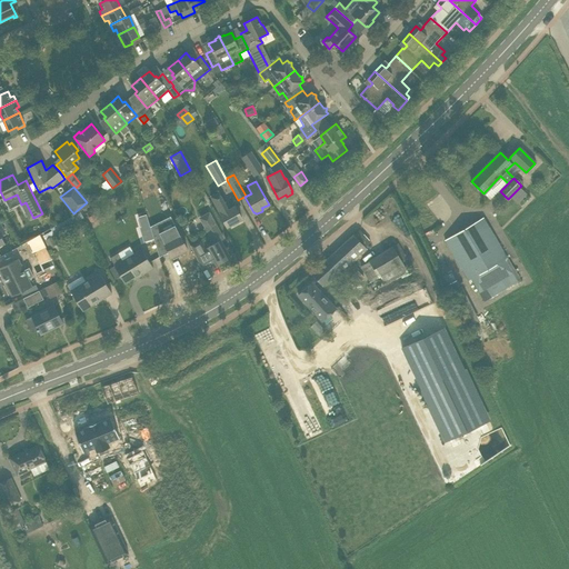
[(210,197),(227,227),(242,219),(235,206),(228,209),(219,192),(210,197)]
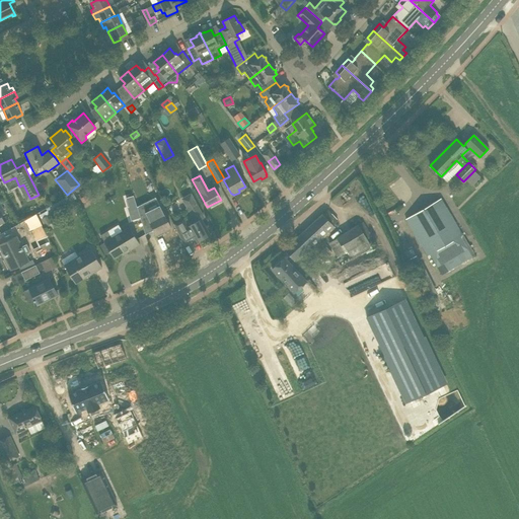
[(133,196),(126,198),(130,212),(133,219),(138,218),(140,217),(137,207),(133,196)]
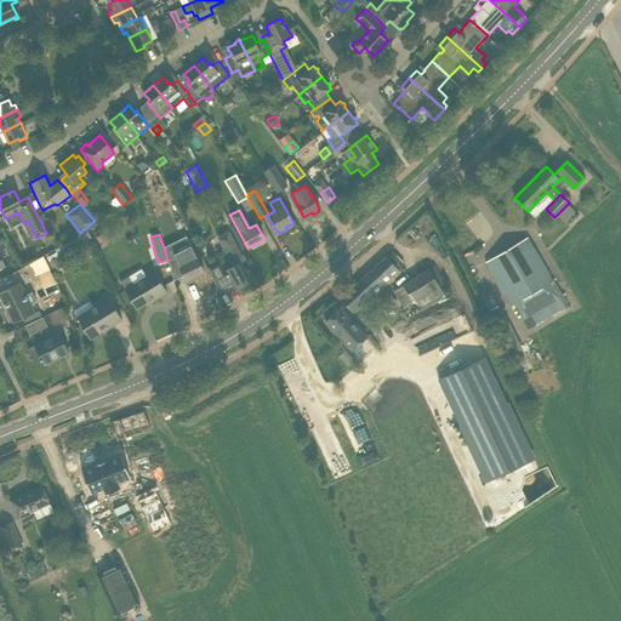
[(564,307),(551,283),(553,280),(528,237),(484,263),(510,307),(513,305),(527,328),(564,307)]
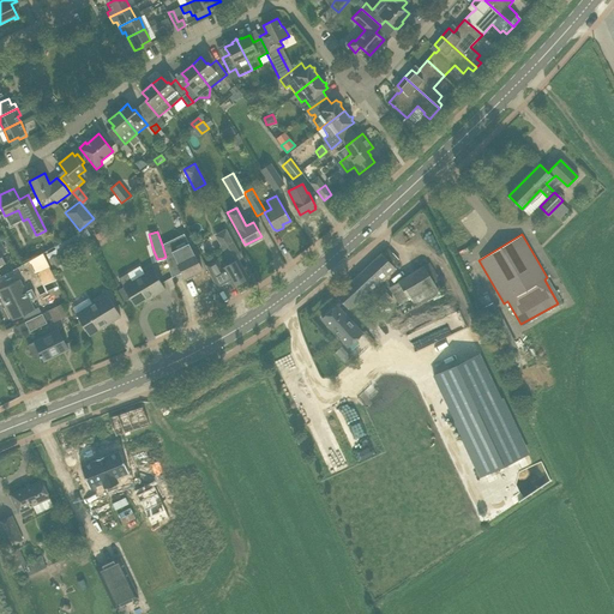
[(172,240),(162,245),(166,257),(172,277),(182,272),(185,278),(186,277),(187,280),(194,276),(193,274),(202,269),(194,254),(188,244),(176,250),(172,240)]
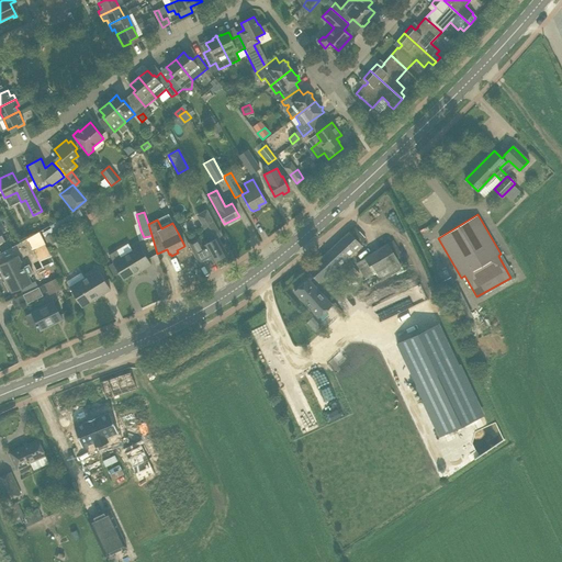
[(199,236),(188,242),(199,266),(211,258),(213,261),(227,254),(218,237),(221,236),(215,226),(211,220),(202,224),(211,240),(203,245),(199,236)]
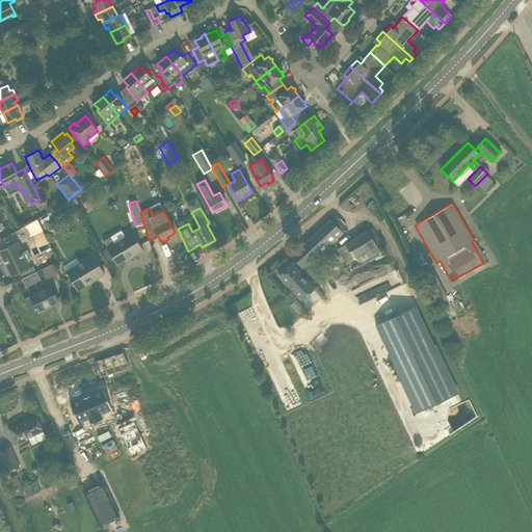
[(342,232),(346,227),(336,215),(291,256),(302,268),(315,256),(322,264),(335,251),(329,245),(343,233),(342,232)]
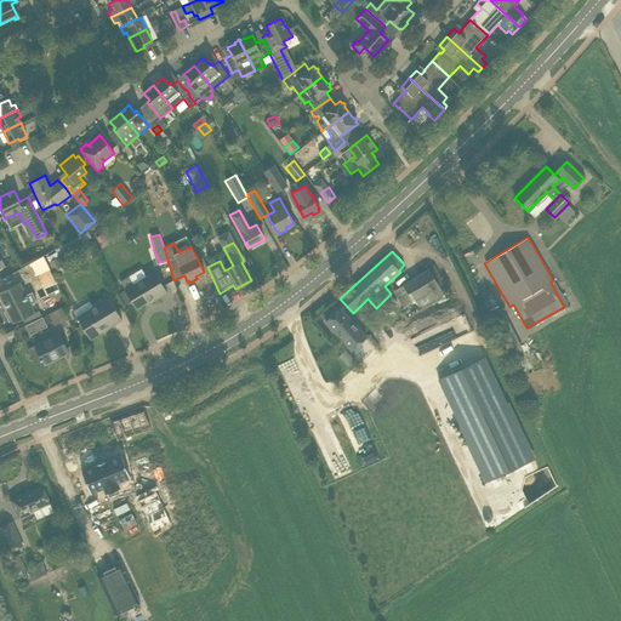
[(38,275),(50,269),(43,256),(29,263),(35,277),(38,275)]
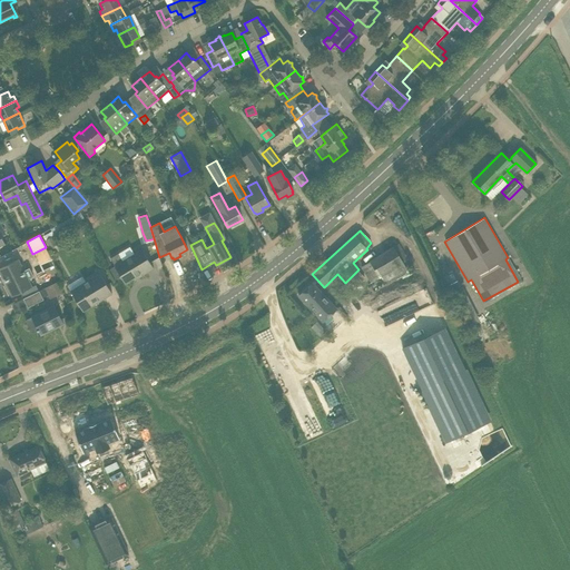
[(45,241),(49,248),(58,244),(53,236),(45,241)]
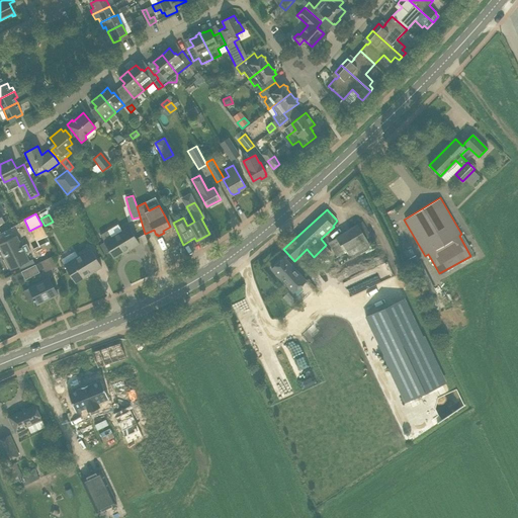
[(372,246),(363,225),(332,239),(341,260),(372,246)]
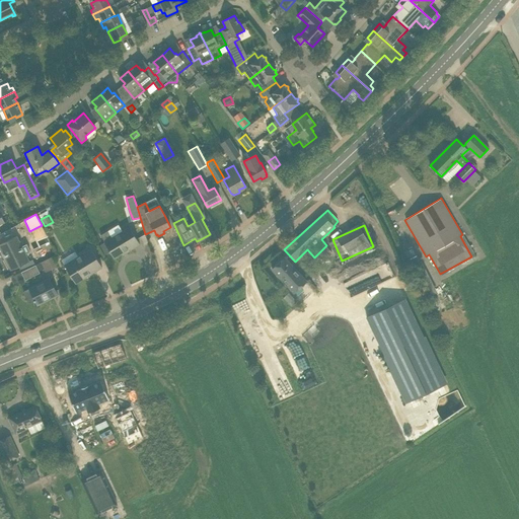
[(104,242),(114,258),(126,251),(127,252),(140,244),(130,227),(112,238),(107,231),(100,235),(104,242)]
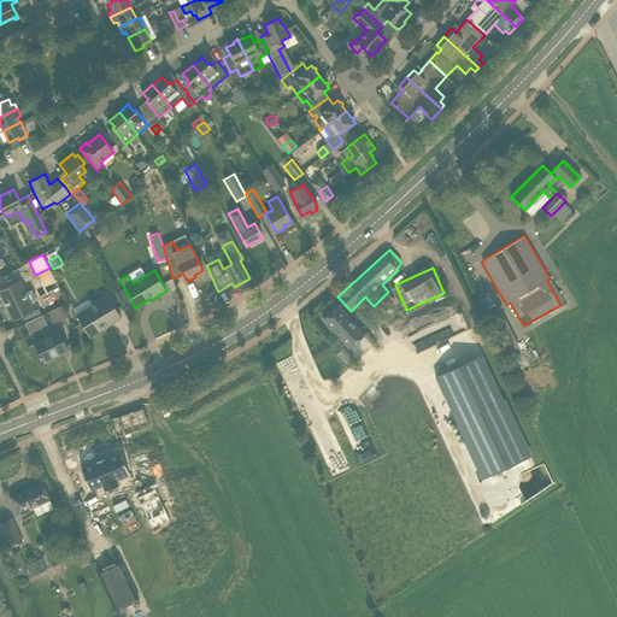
[(19,281),(0,289),(0,294),(13,322),(34,311),(30,303),(36,300),(31,291),(25,293),(19,281)]
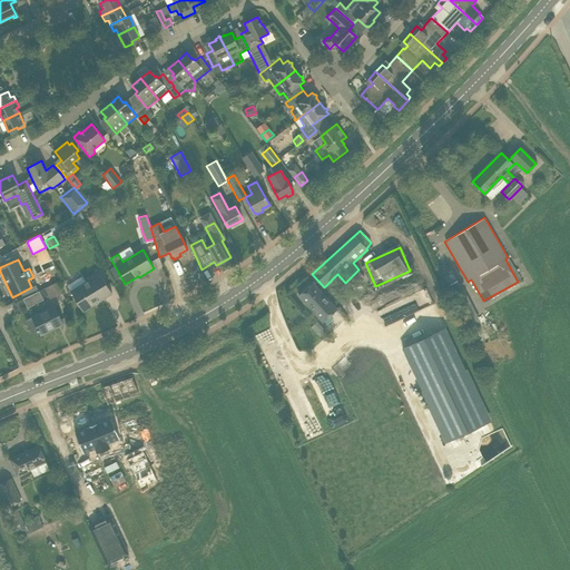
[(70,291),(77,302),(82,312),(112,294),(99,273),(70,291)]
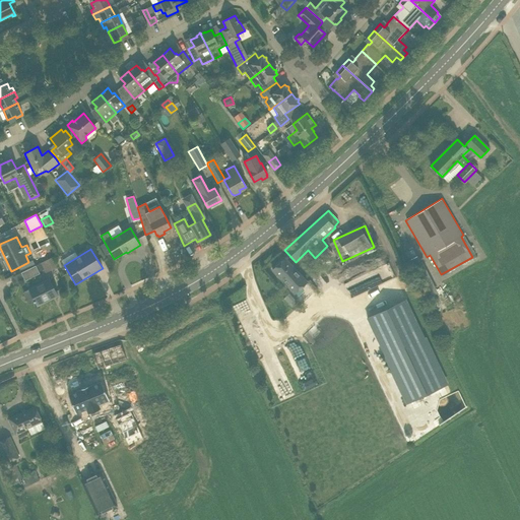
[(40,263),(45,272),(56,267),(52,257),(40,263)]
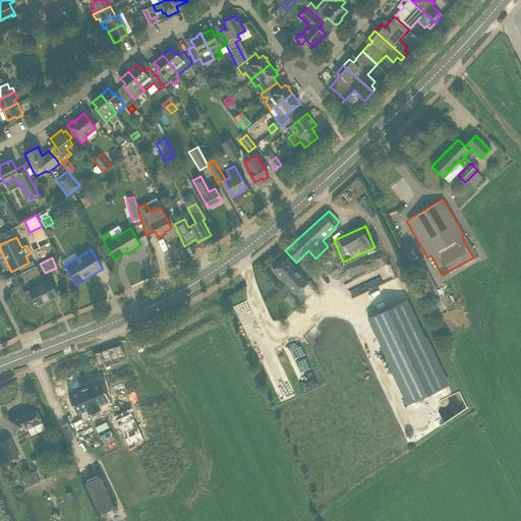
[(273,270),(295,294),(307,283),(285,258),(273,270)]
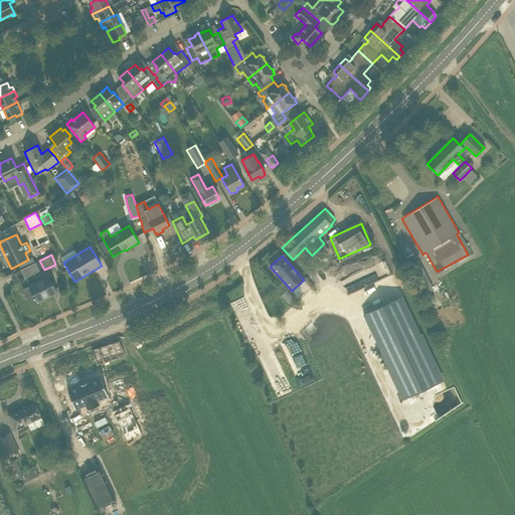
[(386,260),(340,280),(346,294),(392,275),(386,260)]
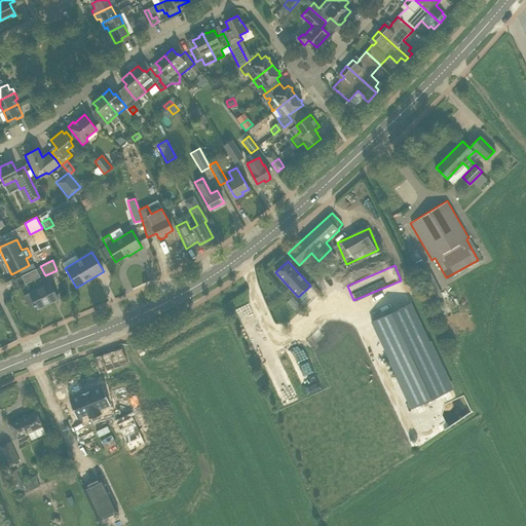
[(22,275),(26,284),(40,276),(36,268),(22,275)]
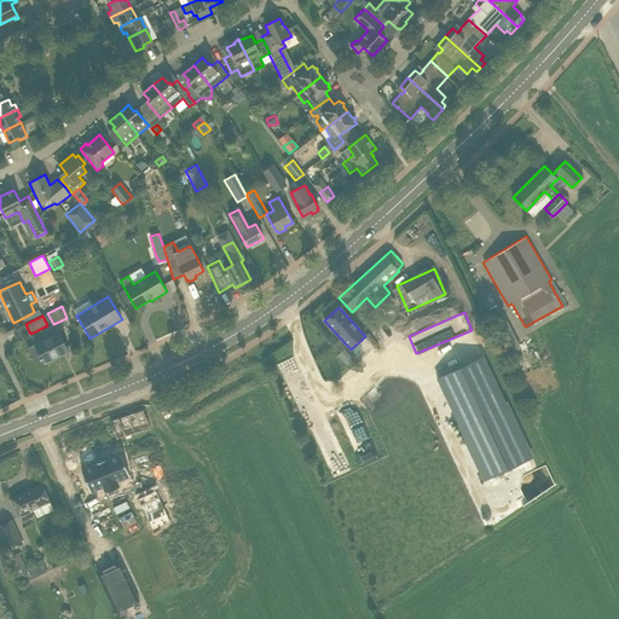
[(35,345),(29,347),(28,350),(34,360),(36,362),(40,359),(41,360),(42,359),(45,364),(68,352),(58,333),(35,345)]
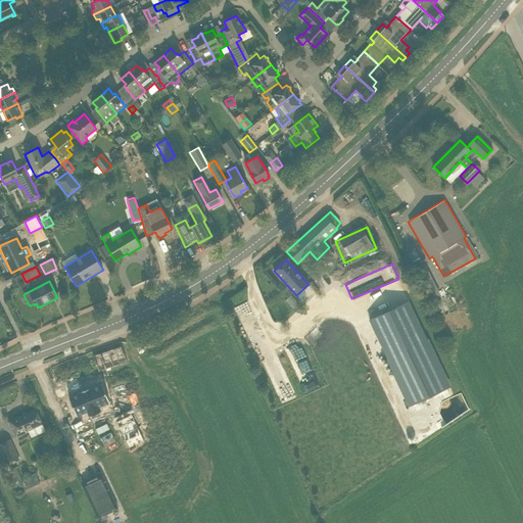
[(285,300),(293,310),(299,304),(290,295),(285,300)]
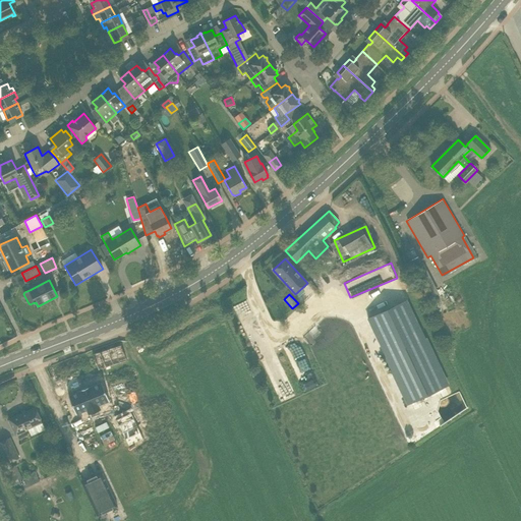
[(407,400),(447,382),(407,296),(367,314),(407,400)]
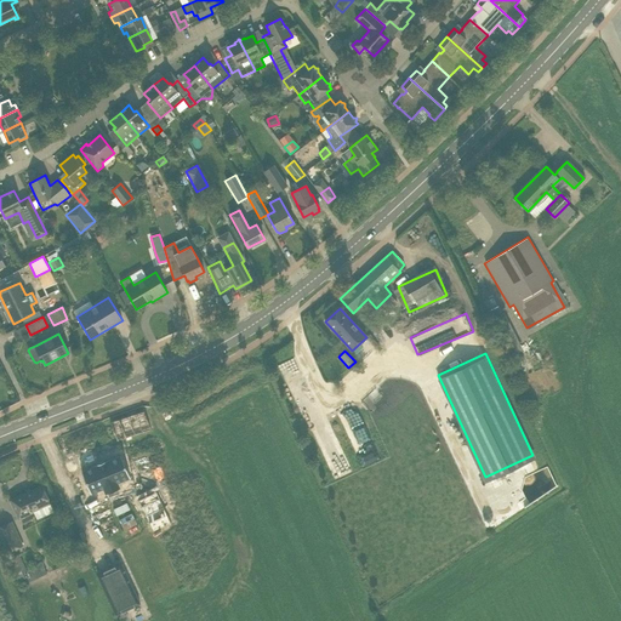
[(110,422),(117,442),(151,429),(144,411),(110,422)]
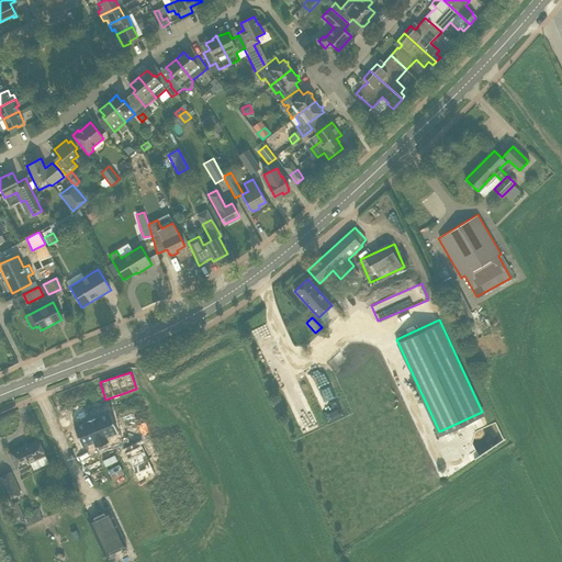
[(87,420),(75,425),(82,445),(117,430),(110,411),(97,416),(97,415),(87,419),(87,420)]
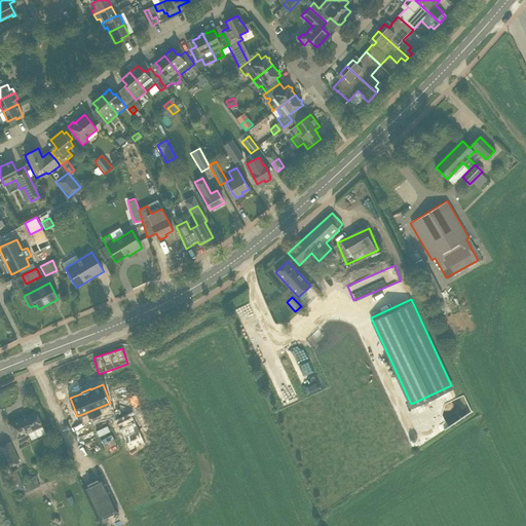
[(38,438),(45,434),(35,412),(8,424),(15,440),(28,435),(28,434),(35,430),(38,438)]
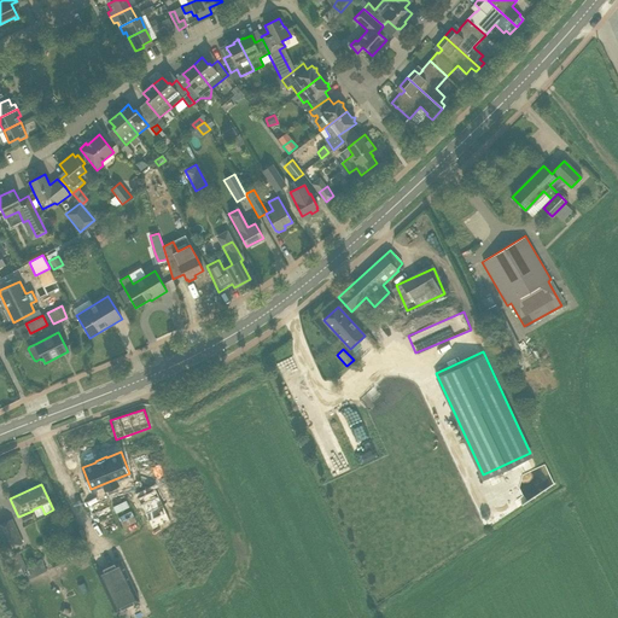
[(152,488),(135,496),(151,529),(168,520),(152,488)]
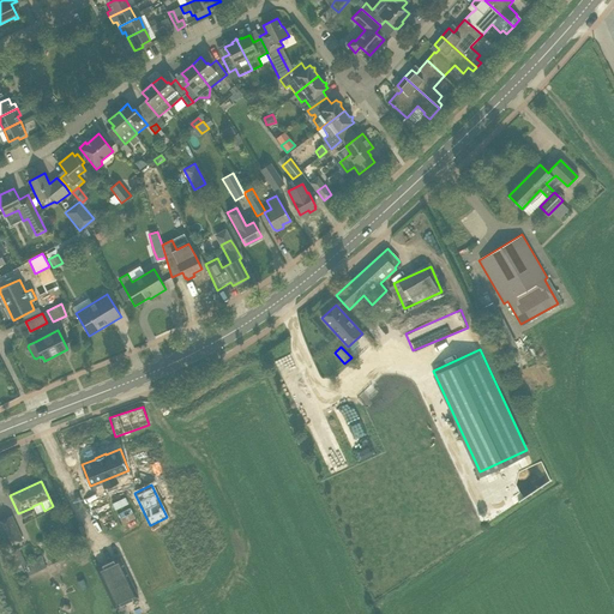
[(113,500),(115,509),(131,504),(128,495),(113,500)]
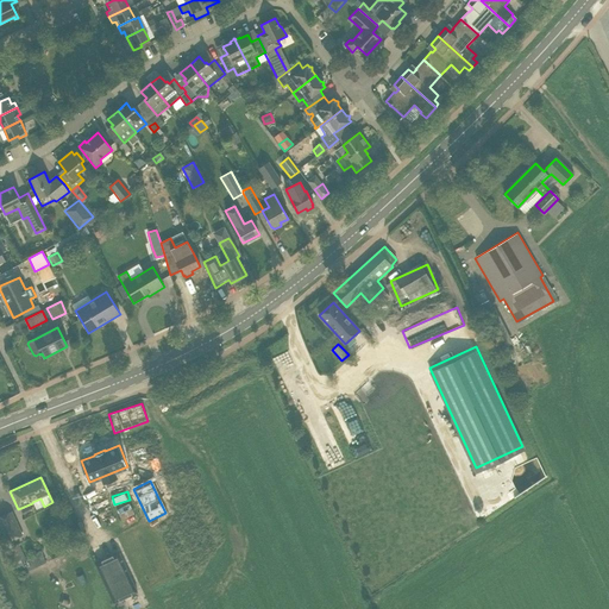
[(119,518),(136,514),(133,504),(118,507),(119,518)]
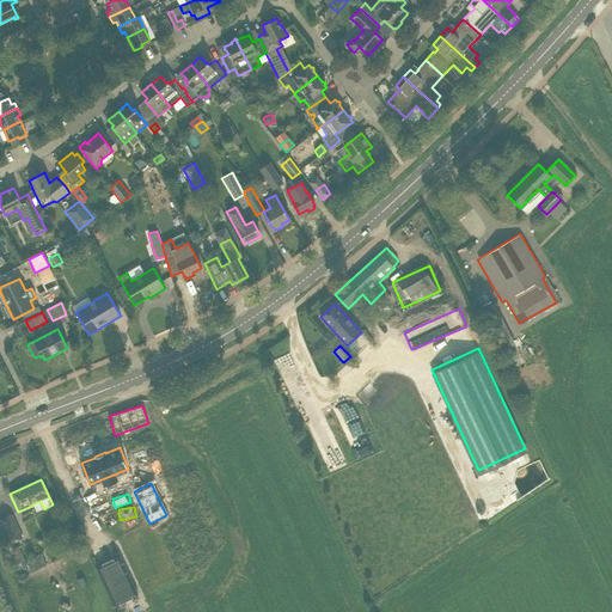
[(0,518),(0,530),(7,545),(23,538),(12,513),(0,518)]
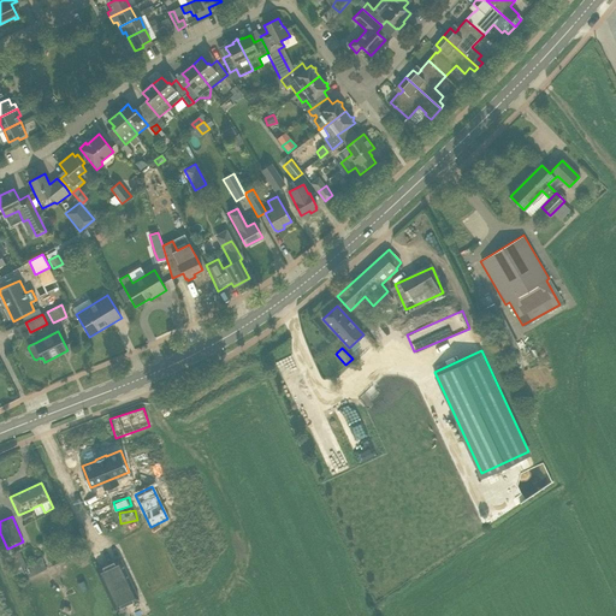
[(120,560),(96,572),(116,610),(138,599),(120,560)]
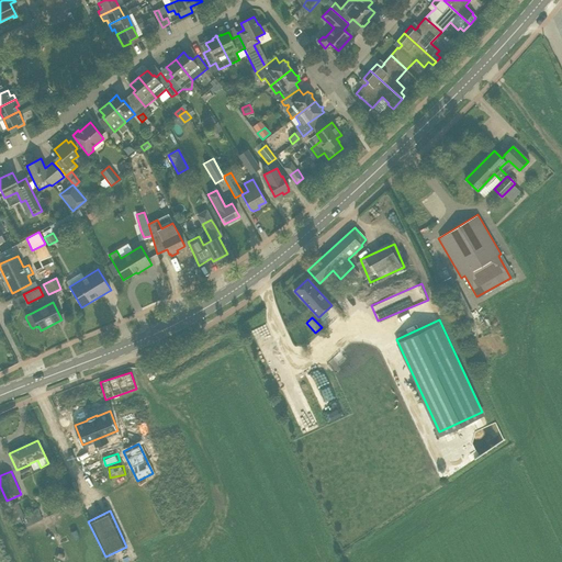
[(26,526),(33,523),(42,518),(40,512),(31,516),(23,519),(26,526)]
